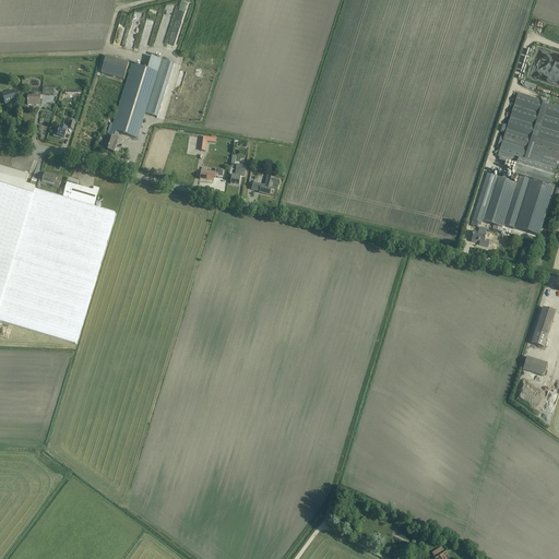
[(169,19),(162,35),(167,38),(176,21),(169,19)]
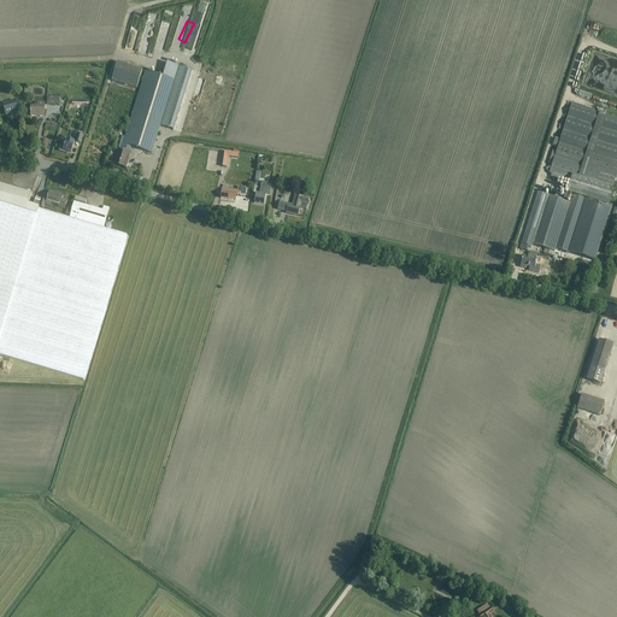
[(111,81),(136,88),(141,70),(116,63),(111,81)]
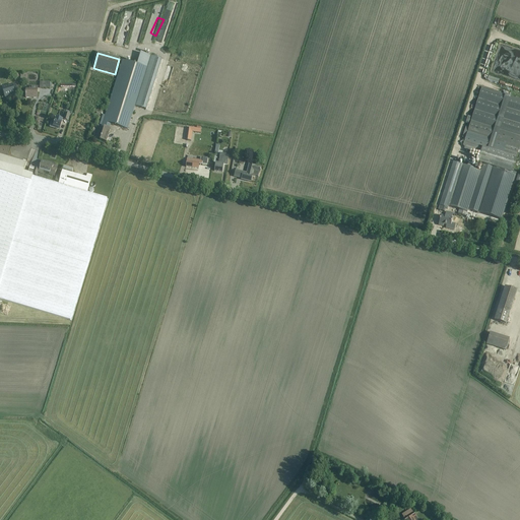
[(122,60),(104,122),(111,124),(128,129),(135,106),(145,110),(160,59),(140,53),(137,64),(122,60)]
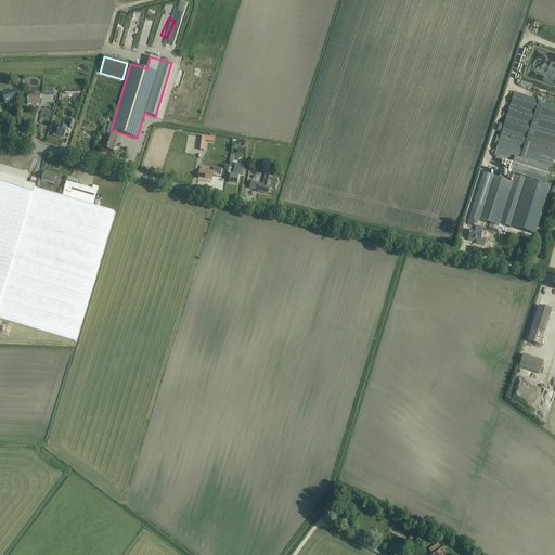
[(13,91),(8,93),(2,94),(5,103),(15,100),(15,98),(20,97),(17,91),(13,92),(13,91)]
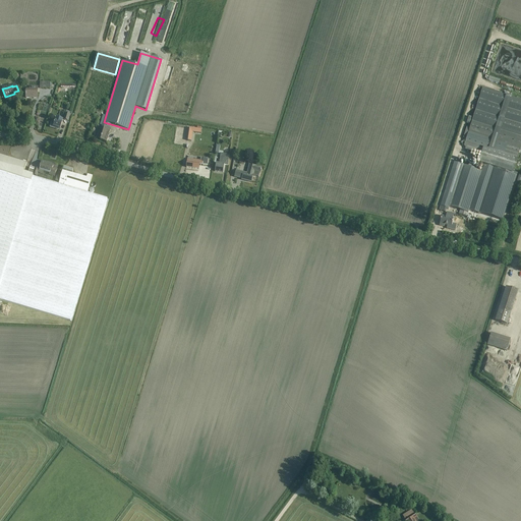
[(26,91),(26,94),(25,99),(38,99),(38,88),(30,87),(30,91),(26,91)]
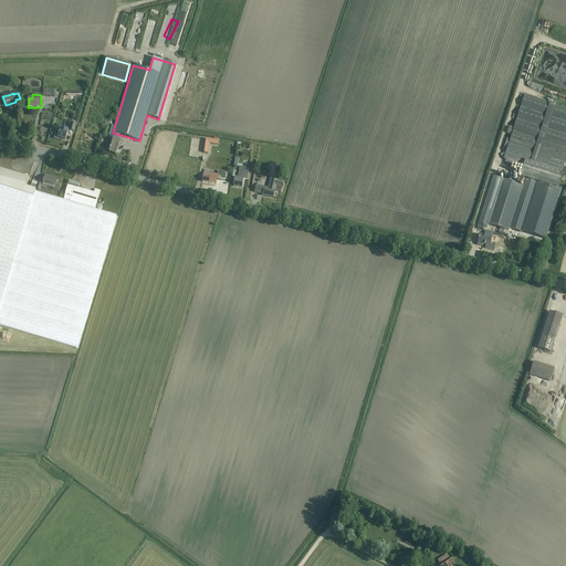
[(492,176),(478,223),(488,227),(488,224),(502,229),(509,231),(509,230),(507,230),(509,228),(545,240),(562,189),(557,187),(565,161),(565,158),(565,108),(533,98),(524,95),(513,132),(509,144),(505,155),(525,161),(521,176),(526,177),(523,186),(514,184),(514,182),(513,182),(492,176)]
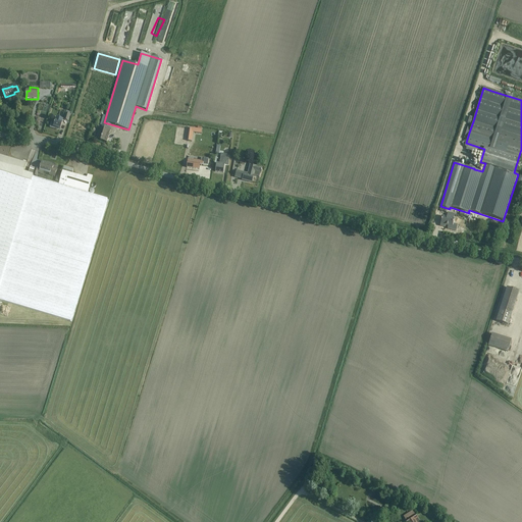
[(52,123),(50,127),(57,129),(58,128),(60,129),(62,124),(63,120),(56,118),(55,121),(55,122),(54,123),(52,123)]
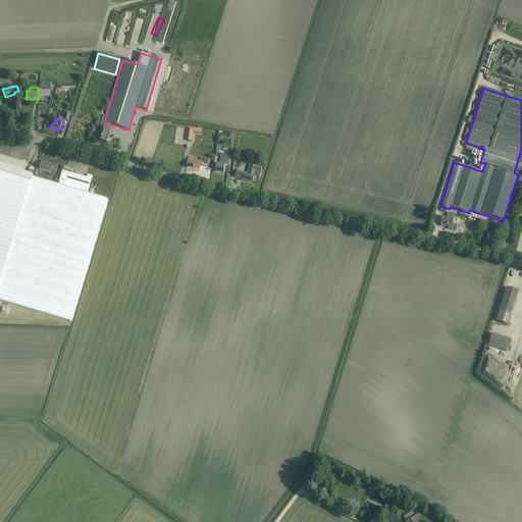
[(99,128),(98,134),(96,139),(101,141),(101,142),(107,144),(111,129),(109,129),(111,124),(104,122),(101,129),(99,128)]
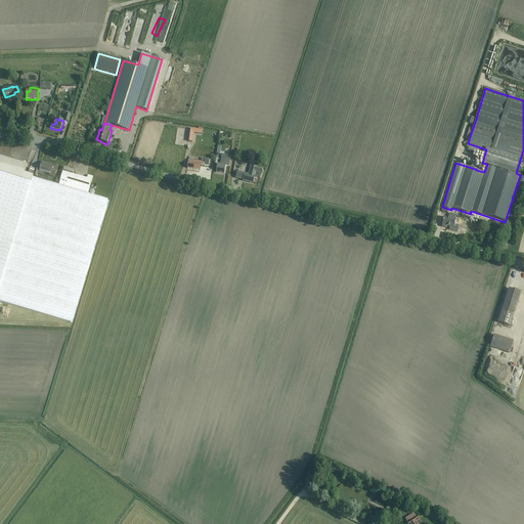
[(217,165),(216,173),(224,174),(225,166),(229,167),(230,156),(222,155),(220,165),(217,165)]
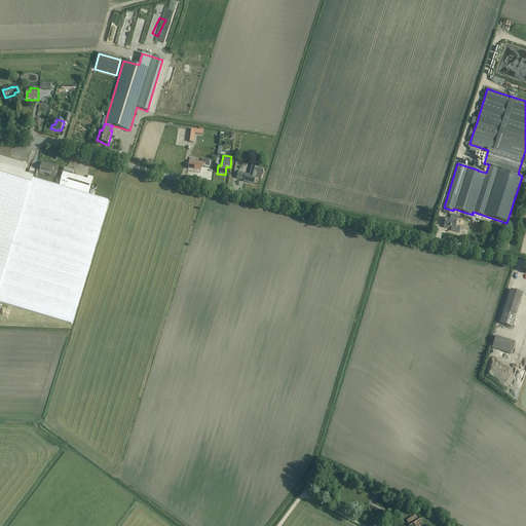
[(0,302),(71,324),(108,200),(88,195),(94,178),(88,177),(87,180),(63,173),(60,186),(33,178),(33,177),(35,171),(31,170),(29,176),(25,174),(27,165),(0,156),(0,302)]
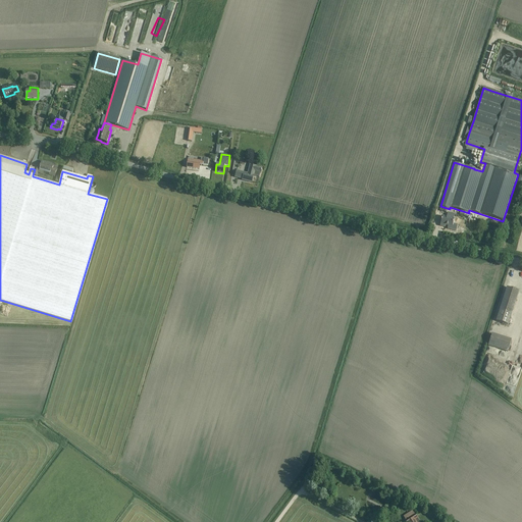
[(188,159),(187,168),(199,169),(200,166),(203,166),(203,165),(208,166),(209,159),(201,158),(201,161),(188,159)]
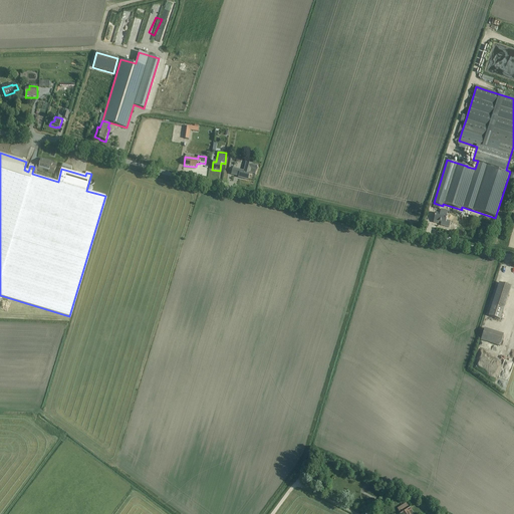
[(46,161),(41,160),(38,171),(42,172),(42,170),(48,171),(48,173),(54,174),(55,168),(51,167),(52,164),(45,162),(46,161)]
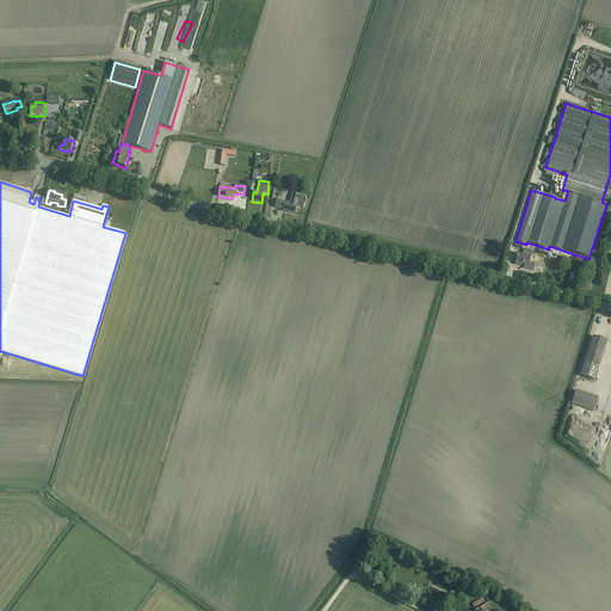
[(284,210),(283,211),(295,214),(297,207),(303,208),(304,203),(306,203),(307,198),(300,196),(292,193),(290,204),(277,201),(275,208),(284,210)]
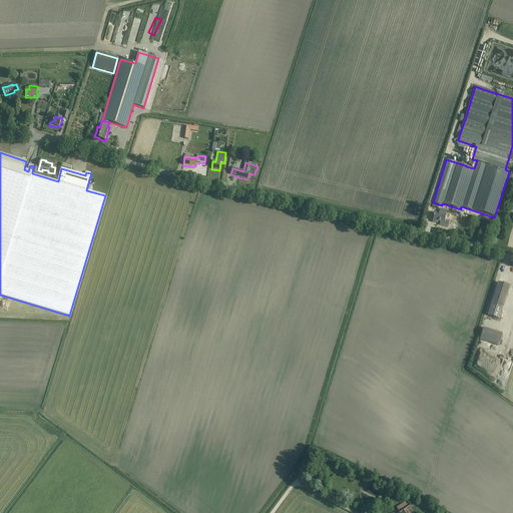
[(433,222),(437,223),(437,221),(444,223),(446,215),(435,213),(433,222)]
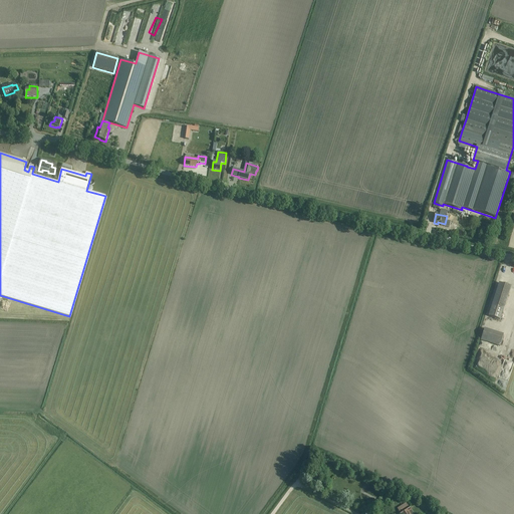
[(499,283),(498,287),(489,316),(500,320),(511,286),(499,283)]
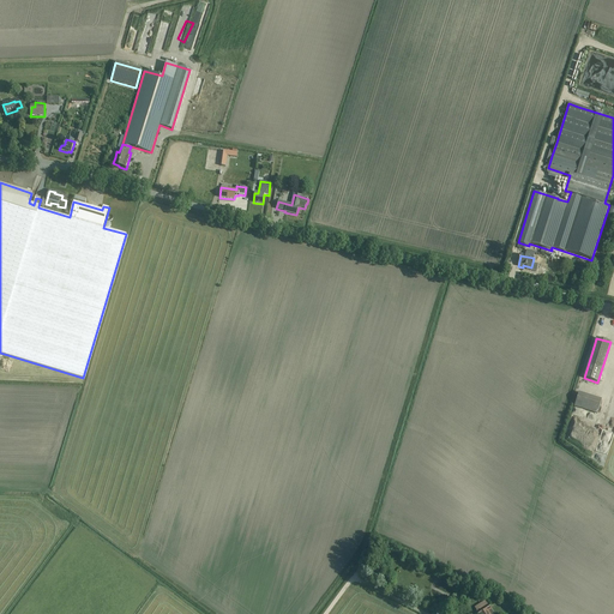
[(575,407),(596,414),(601,401),(578,393),(575,407)]
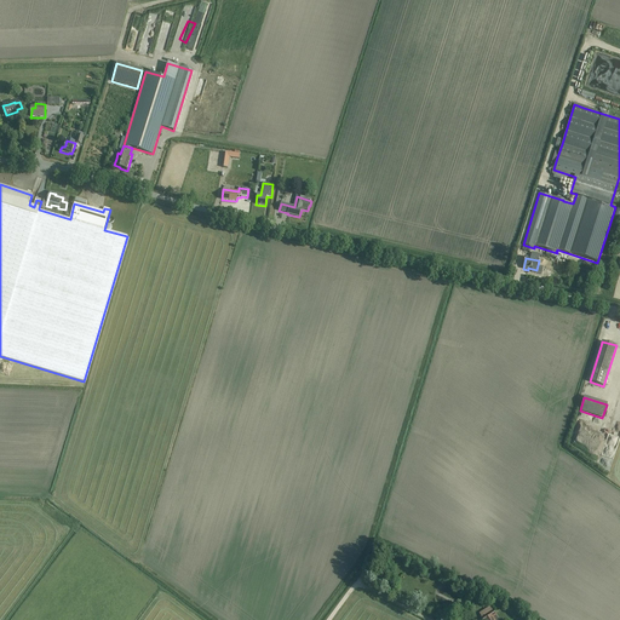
All buildings are outlined.
